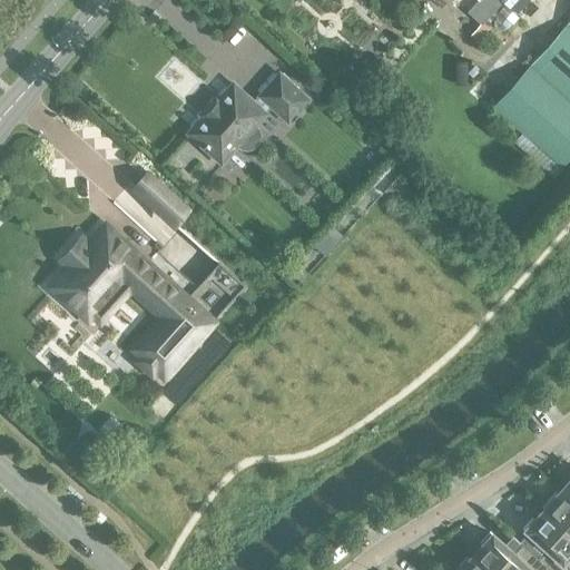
[(480,25),(481,26),(484,23),(502,2),(499,0),(480,0),(479,1),(478,1),(467,13),(480,25)]
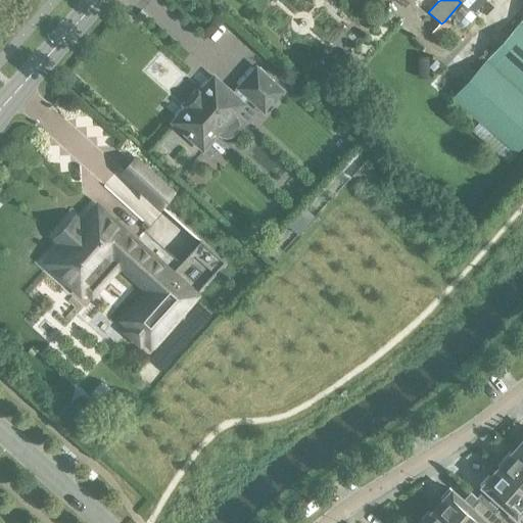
[(484,11),(493,0),(473,0),(473,1),(484,11)]
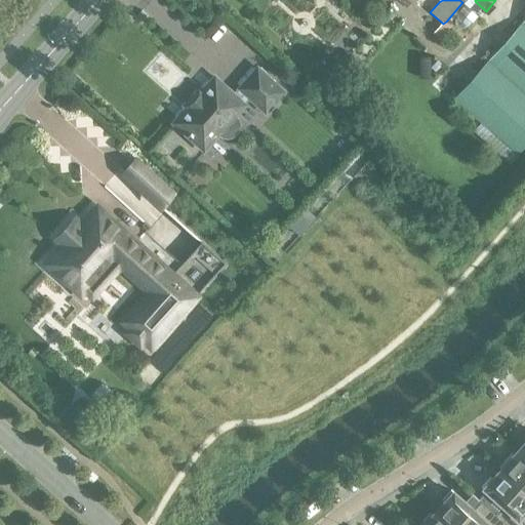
[(460,33),(468,25),(458,14),(450,24),(460,33)]
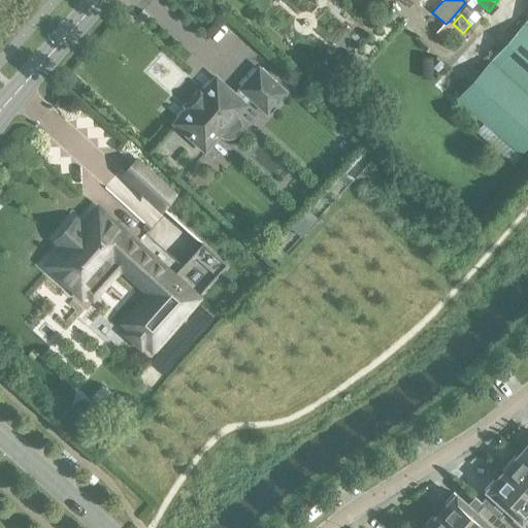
[(527,145),(527,18),(456,99),(520,155),(527,145)]
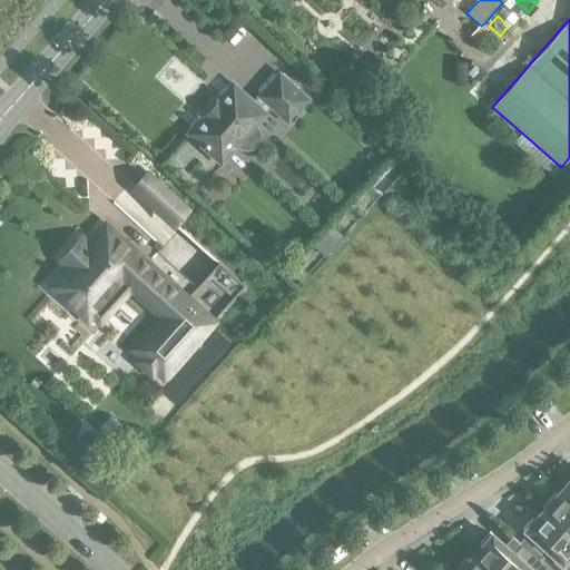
[(480,25),(470,37),(477,43),(490,29),(484,23),(481,26),(480,25)]
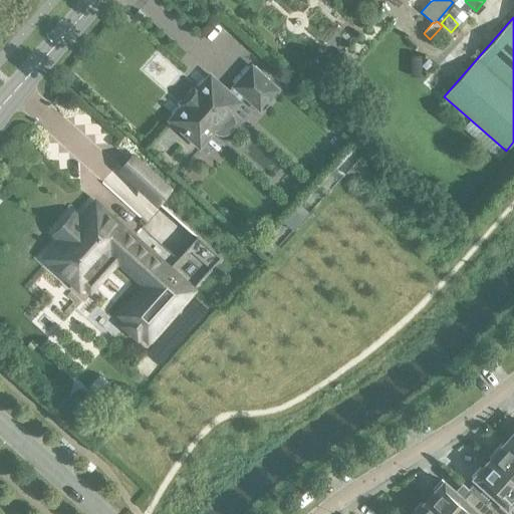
[(421,77),(421,56),(410,56),(410,77),(421,77)]
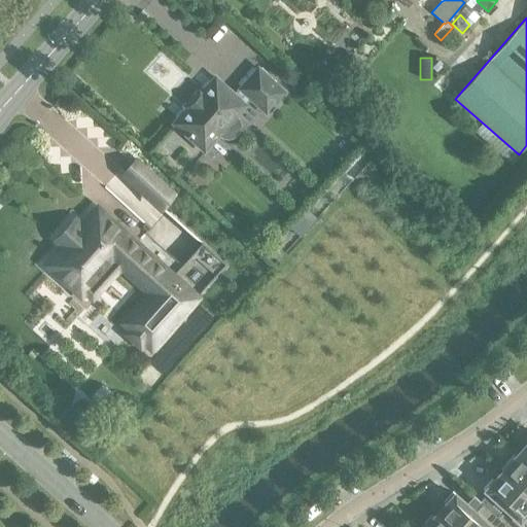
[(174,123),(201,146),(215,131),(219,134),(246,104),(244,102),(249,96),(267,111),(285,91),(258,67),(240,88),(241,89),(235,95),(215,76),(174,123)]
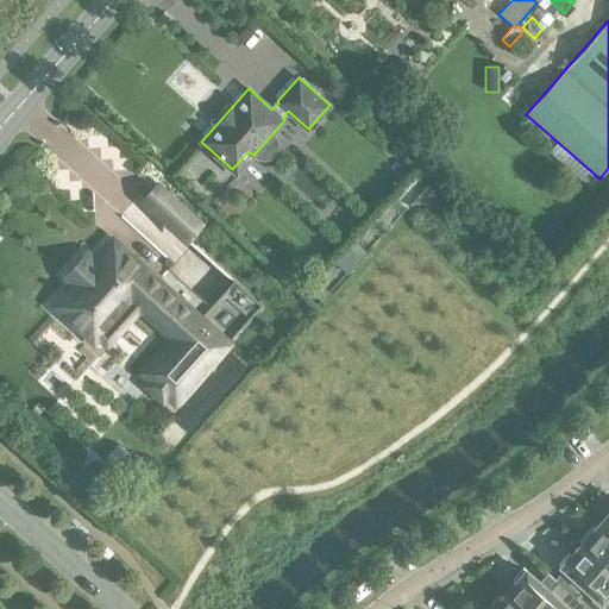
[(186,246),(205,225),(157,182),(138,203),(186,246)]
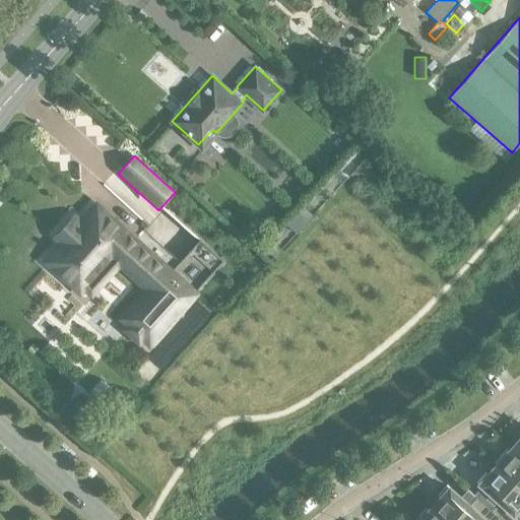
[(96,204),(46,260),(80,290),(83,286),(89,291),(92,291),(103,281),(103,277),(96,272),(112,256),(148,288),(122,318),(128,323),(126,326),(126,330),(136,340),(140,339),(143,336),(149,342),(223,260),(199,239),(171,271),(96,204)]
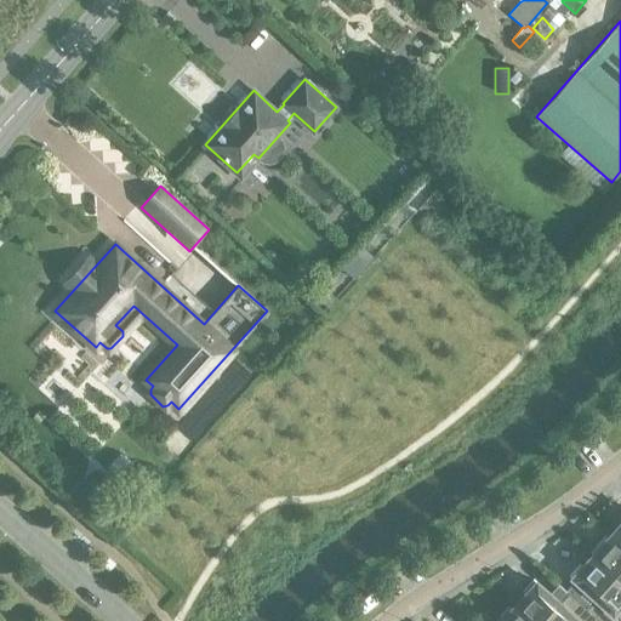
[(354,280),(375,258),(360,245),(340,267),(354,280)]
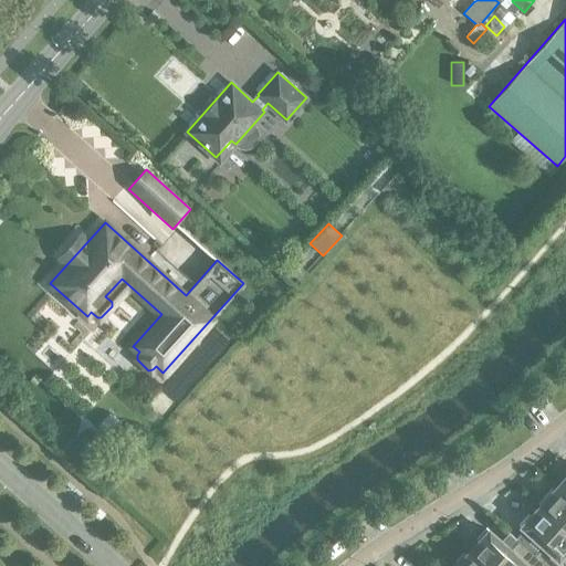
[(105,439),(121,421),(112,415),(107,416),(98,426),(98,429),(98,433),(105,439)]
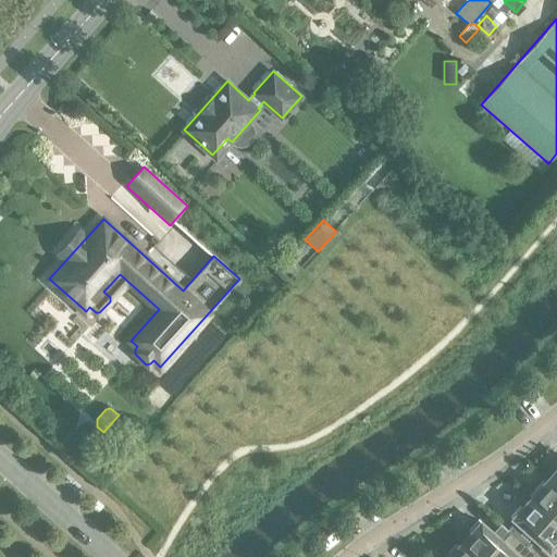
[(147,442),(138,431),(132,436),(140,447),(147,442)]
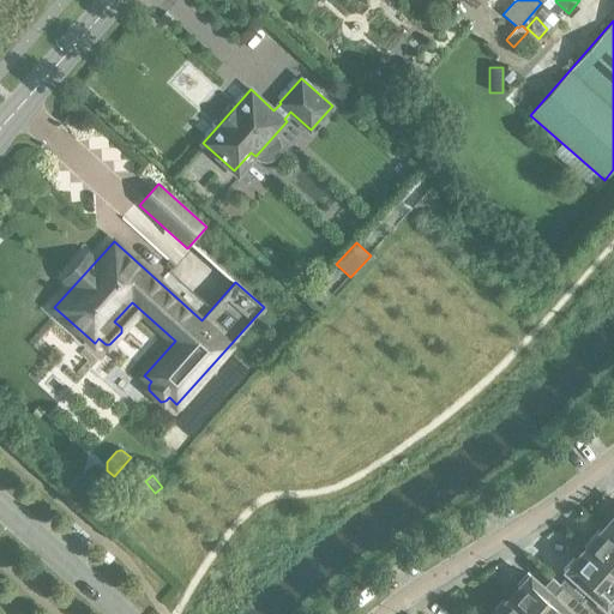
[(613,535),(605,527),(600,531),(597,529),(588,541),(590,542),(585,548),(613,573),(613,535)]
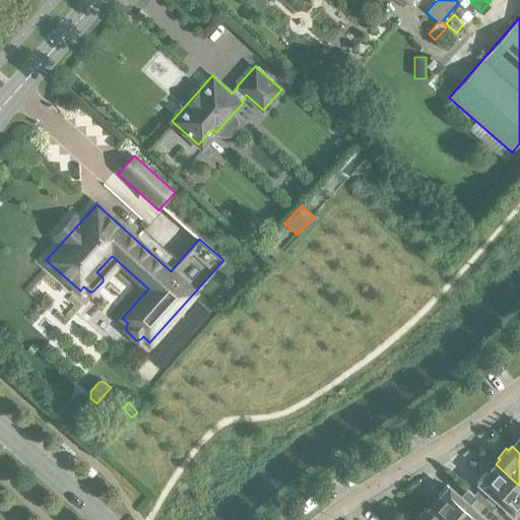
[(519,519),(519,485),(496,464),(486,473),(484,471),(476,481),(499,501),(491,509),(500,517),(500,518),(502,519),(519,519)]
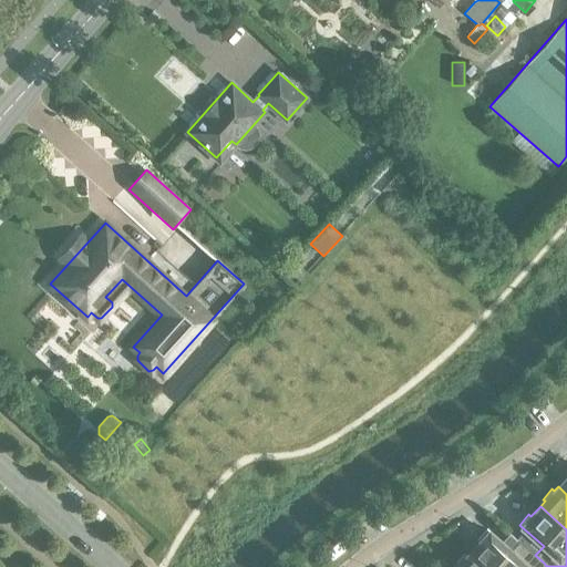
[(480,540),(471,550),(488,566),(543,566),(545,565),(545,564),(535,555),(518,540),(511,549),(486,528),(477,538),(480,540)]
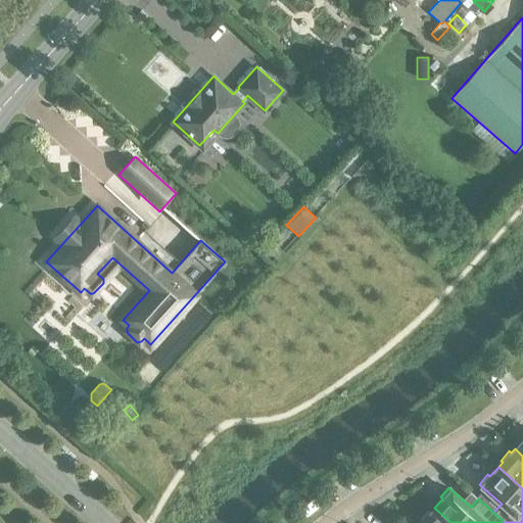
[(450,522),(434,508),(430,512),(428,510),(420,520),(421,522),(420,522),(450,522)]
